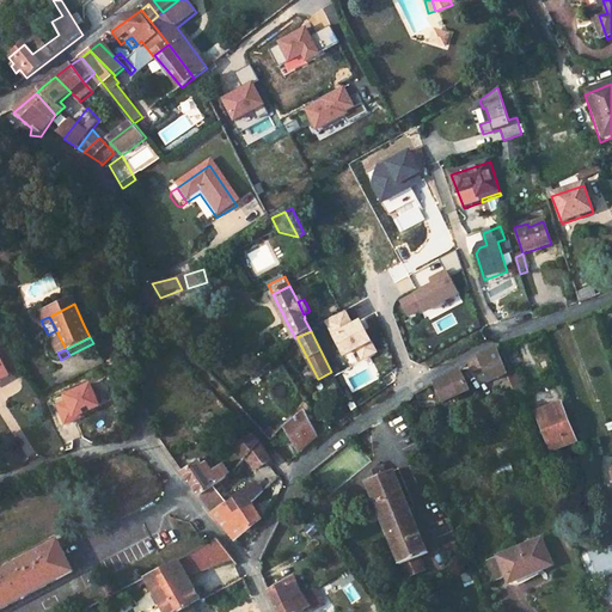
[(495,350),(479,359),(489,383),(505,375),(495,350)]
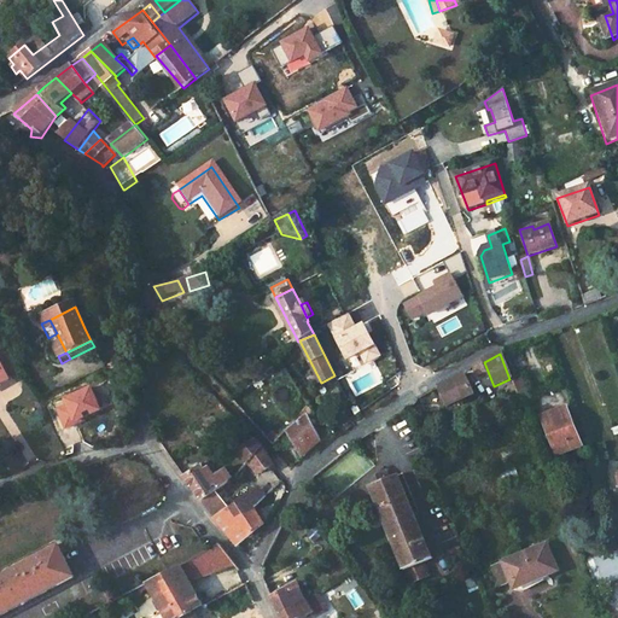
[(467,378),(438,390),(447,407),(474,395),(467,378)]
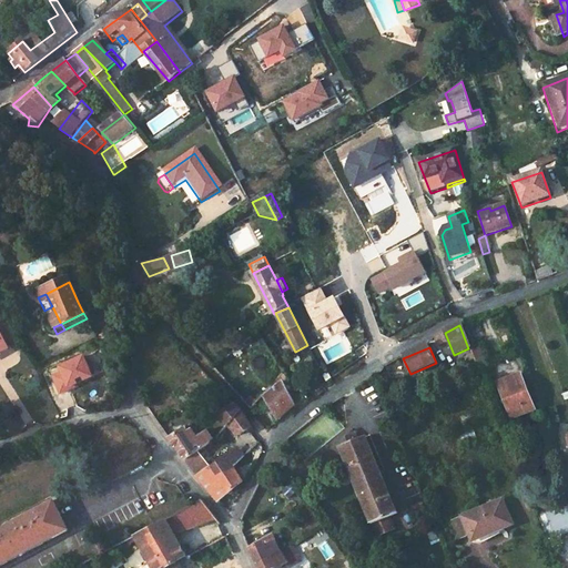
[(520,376),(499,386),(514,422),(536,412),(520,376)]
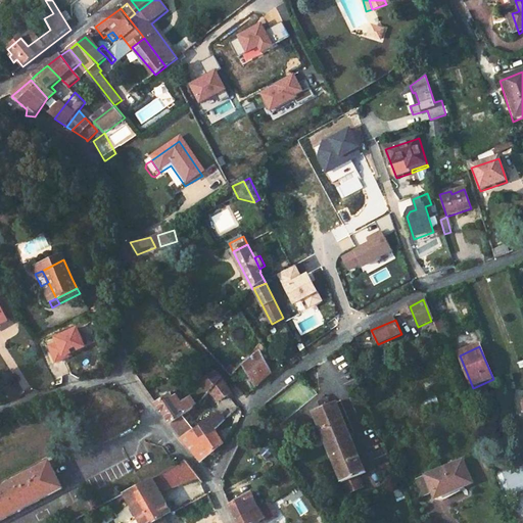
[(262,352),(243,366),(254,384),(271,368),(262,352)]
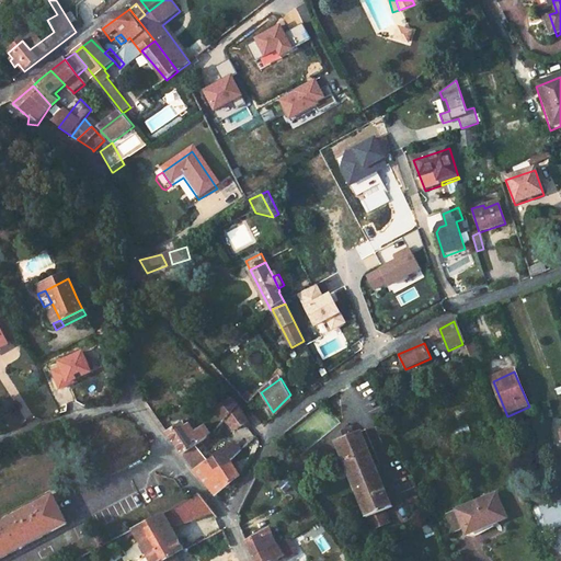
[(231,400),(213,410),(222,423),(229,415),(239,404),(231,400)]
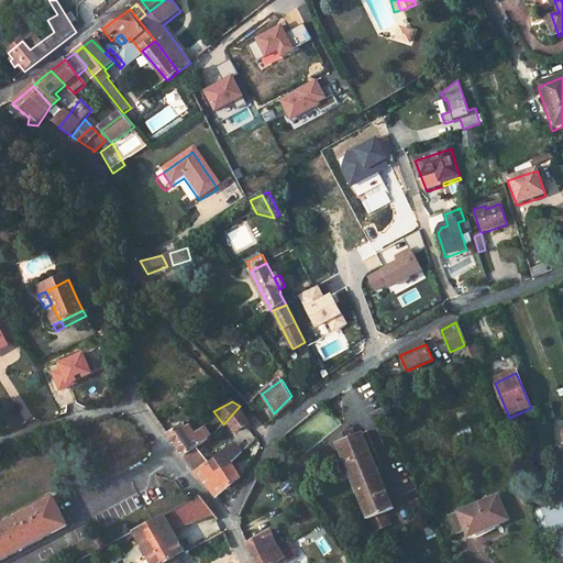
[(240,406),(230,417),(240,430),(250,422),(240,406)]
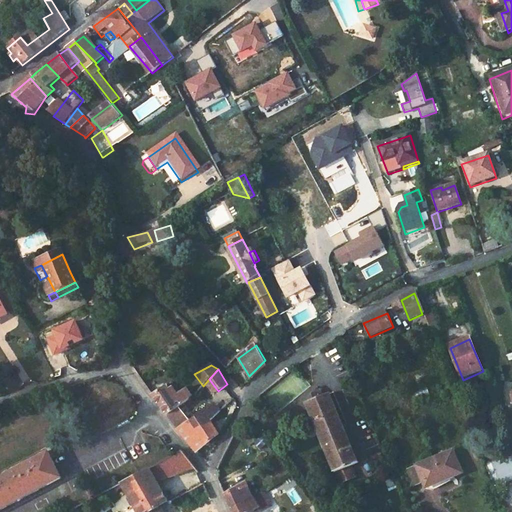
[(168,385),(152,395),(168,415),(188,401),(193,397),(187,388),(179,396),(173,387),(172,388),(170,386),(169,386),(168,385)]
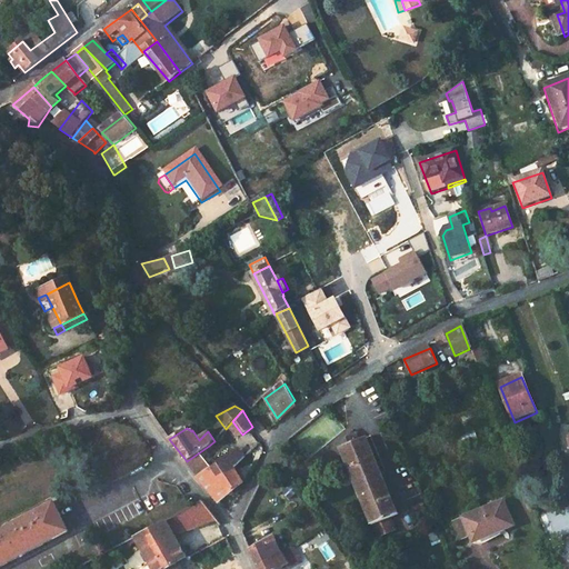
[(366,438),(341,448),(375,525),(398,515),(366,438)]
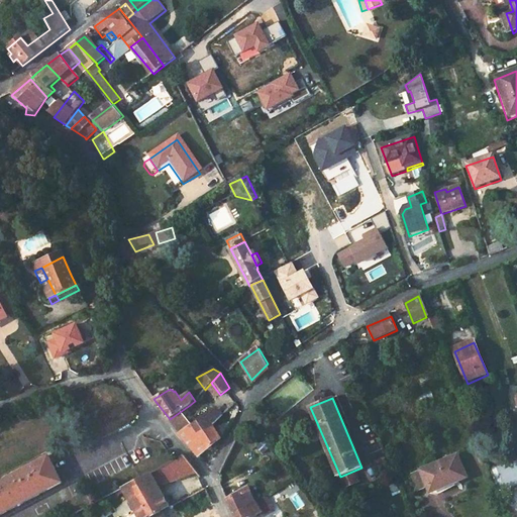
[(190,405),(170,419),(180,431),(189,424),(199,416),(190,405)]
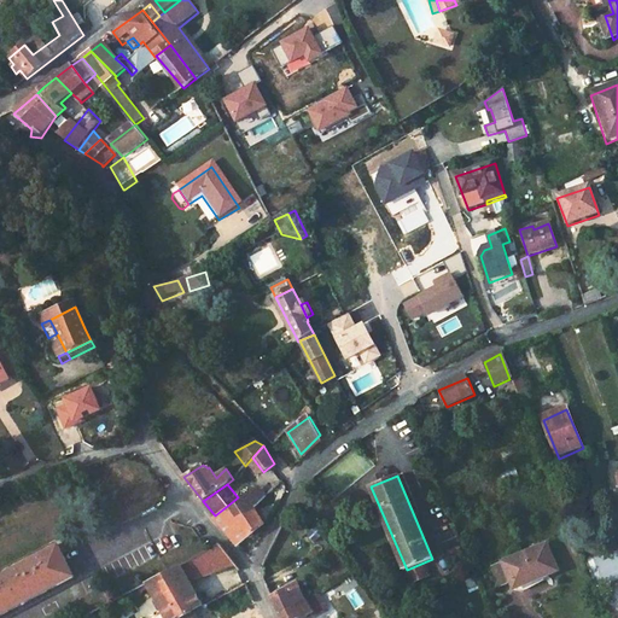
[(252,484),(242,494),(249,505),(261,494),(252,484)]
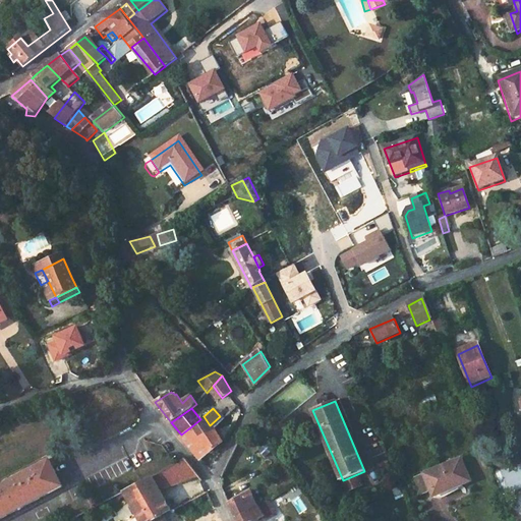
[(200,419),(190,427),(197,437),(210,425),(204,416),(200,419)]
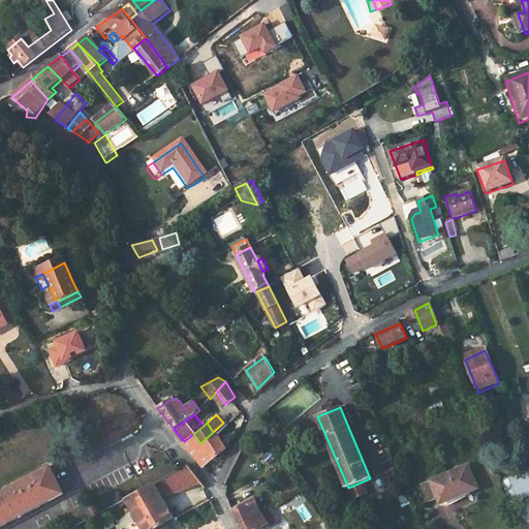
[(200,443),(190,452),(204,467),(224,445),(213,432),(200,443)]
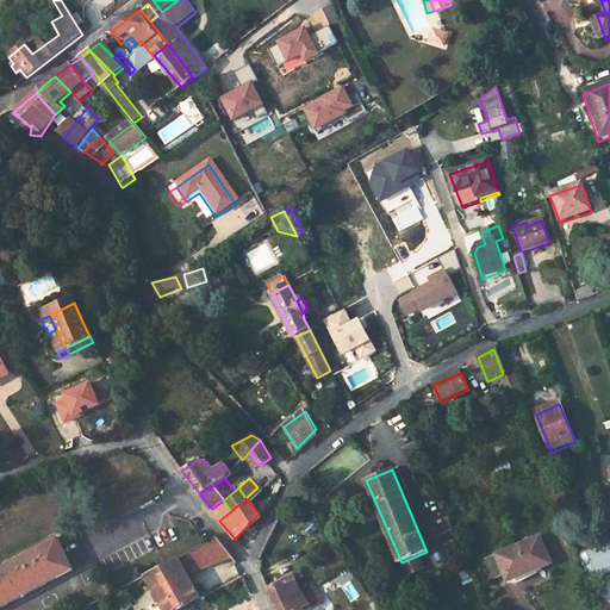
[(212,509),(210,511),(219,521),(231,511),(223,500),(212,509)]
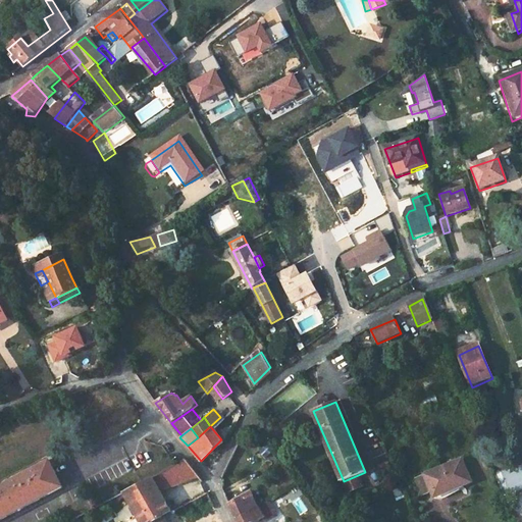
[(464,458),(417,478),(425,496),(434,490),(437,497),(474,481),(464,458)]
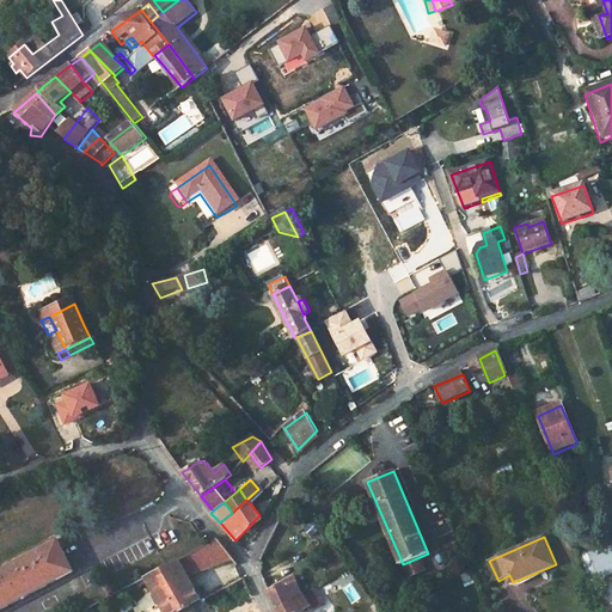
[(218,538),(140,581),(142,585),(145,583),(161,611),(183,611),(187,611),(190,609),(200,604),(201,603),(187,579),(234,562),(218,538)]
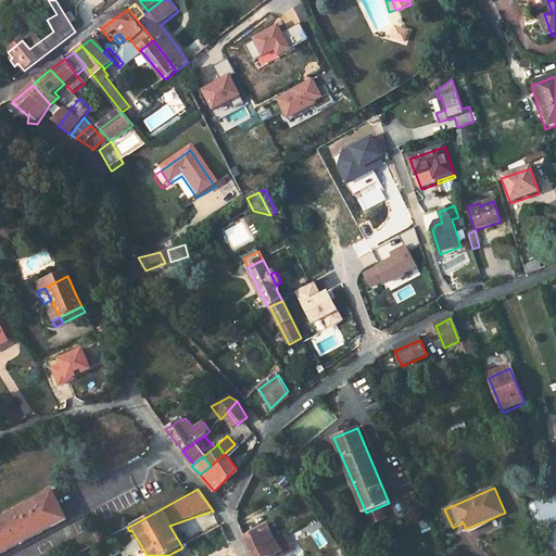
[(555,489),(532,498),(542,525),(555,518),(555,489)]
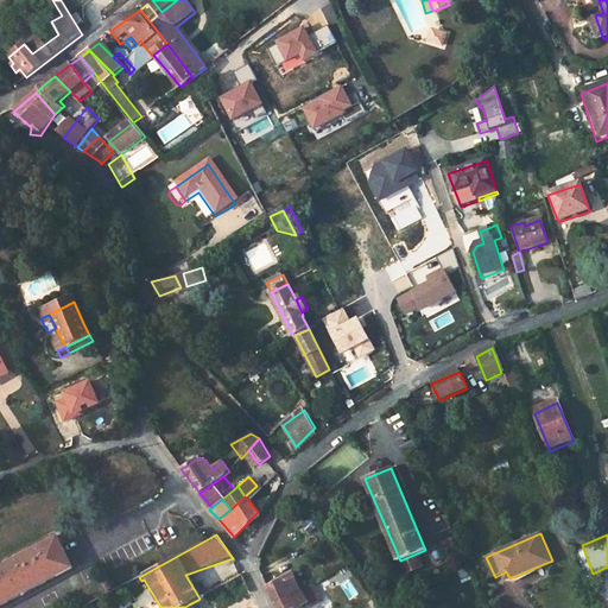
[(56,537),(0,565),(0,606),(74,568),(56,537)]
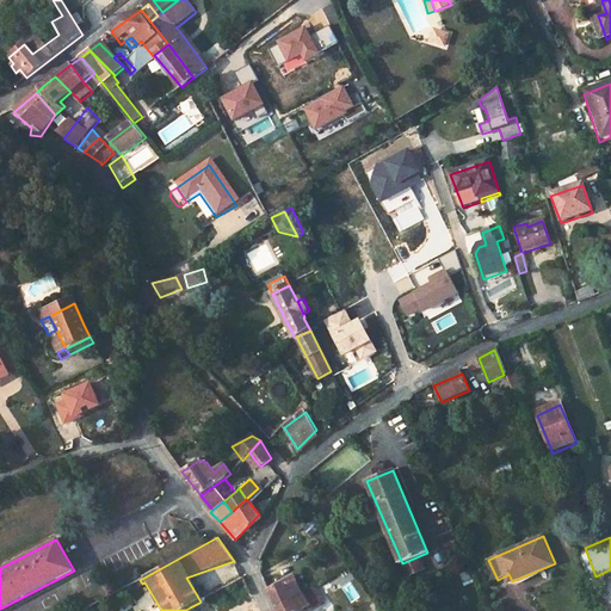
[(285,581),(270,592),(278,609),(302,596),(301,594),(294,575),(285,581)]
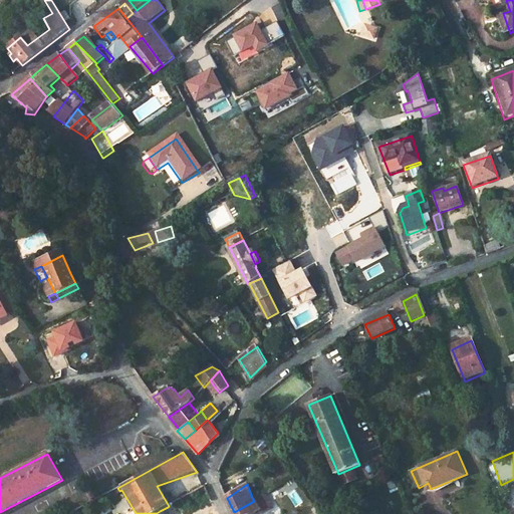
[(239,486),(225,495),(227,498),(240,489),(239,486)]
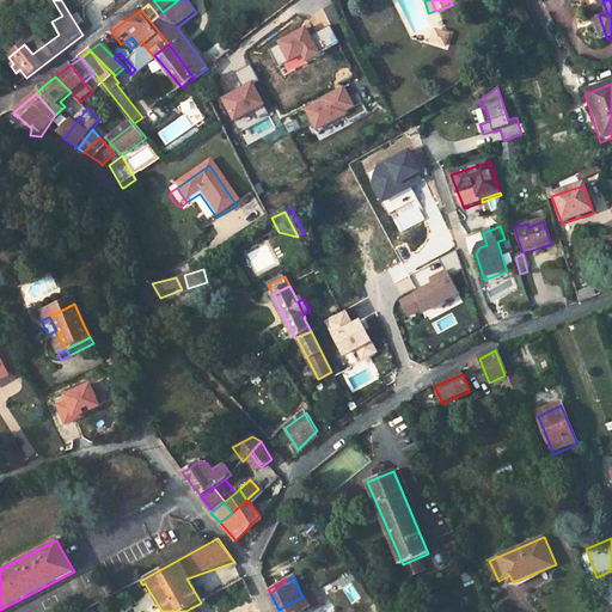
[(136,582),(124,589),(129,595),(140,588),(136,582)]
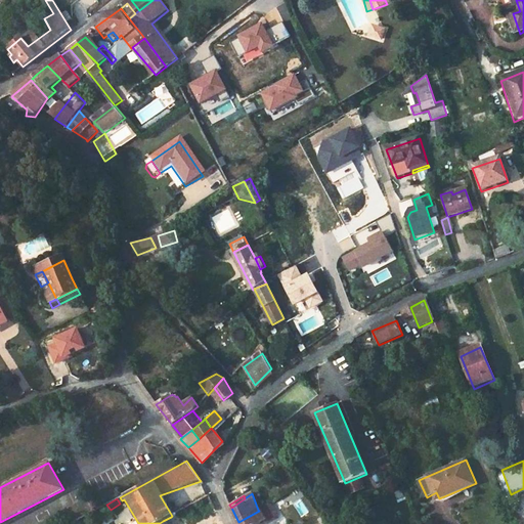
[(260,509),(258,510),(259,511),(238,522),(238,523),(258,523),(266,520),(260,509)]
